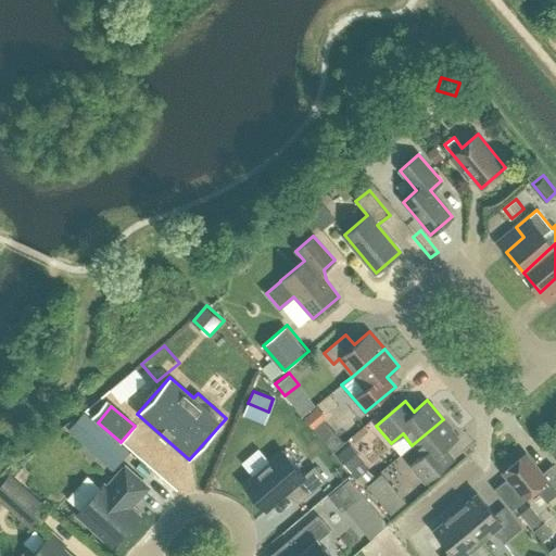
[(327,419),(317,407),(303,419),(313,431),(327,419)]
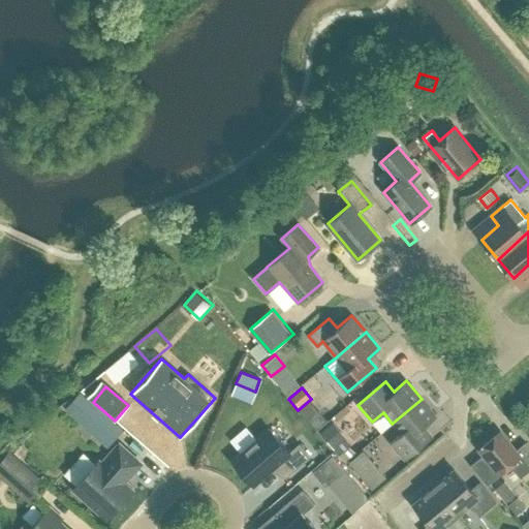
[(66,408),(82,423),(95,407),(80,394),(66,408)]
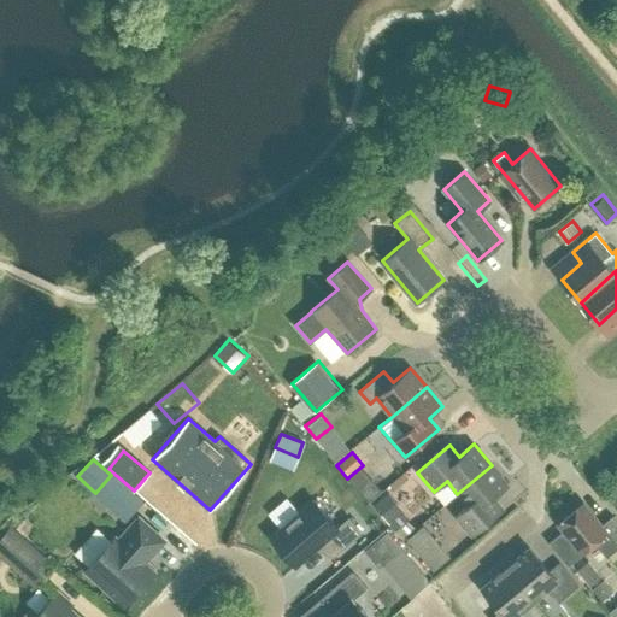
[(456,516),(471,536),(504,509),(494,498),(509,486),(492,465),(457,494),(466,505),(456,516)]
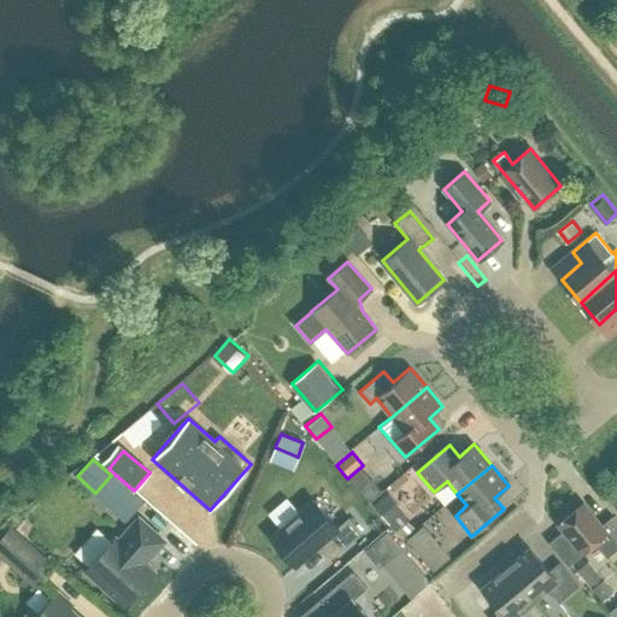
[(374,495),(389,483),(378,469),(363,482),(374,495)]
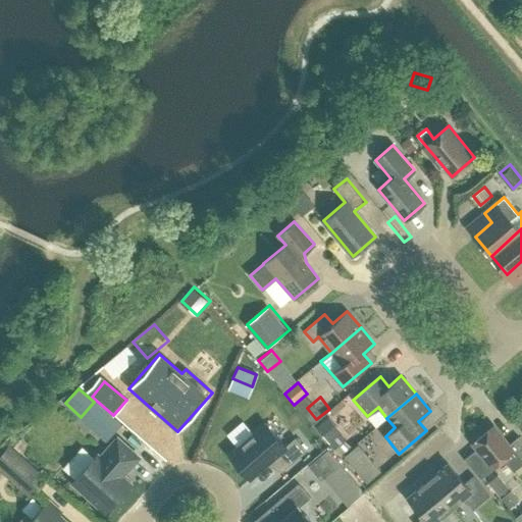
[(119,424),(107,414),(94,429),(106,439),(119,424)]
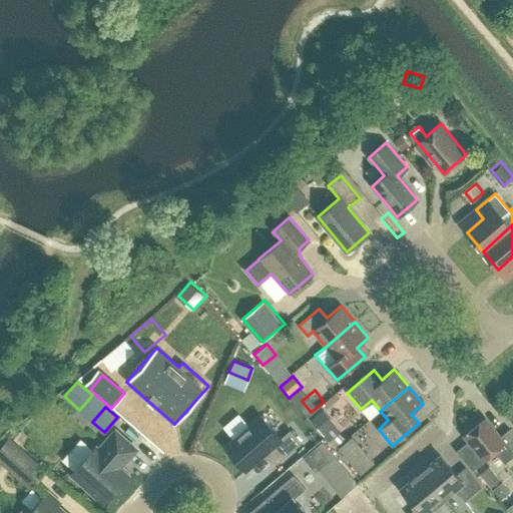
[(338,424),(325,408),(321,411),(319,408),(311,415),(313,418),(312,419),(325,435),(338,424)]
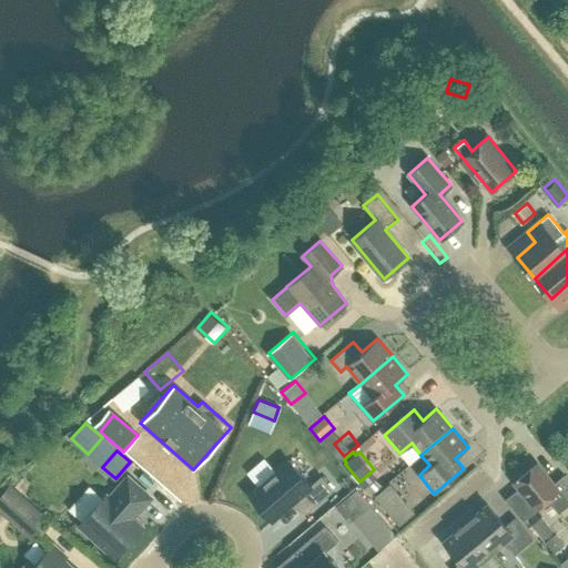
[(333,490),(322,477),(311,486),(288,460),(249,495),(272,521),(295,501),(305,514),(333,490)]
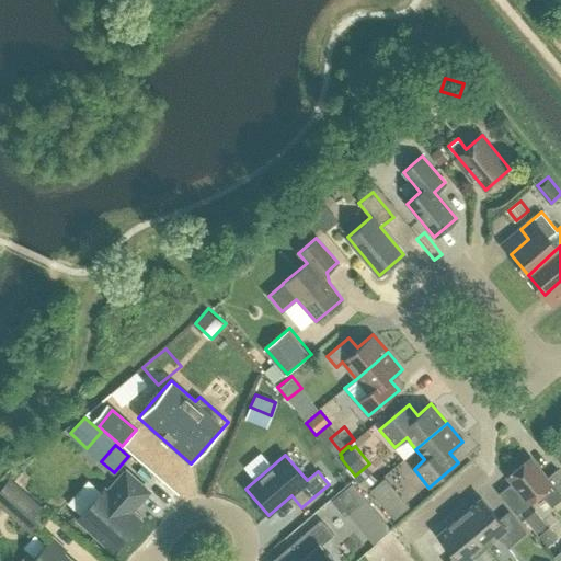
[(540,494),(550,507),(560,499),(560,473),(557,469),(547,478),(529,457),(506,477),(512,482),(499,494),(516,515),(540,494)]
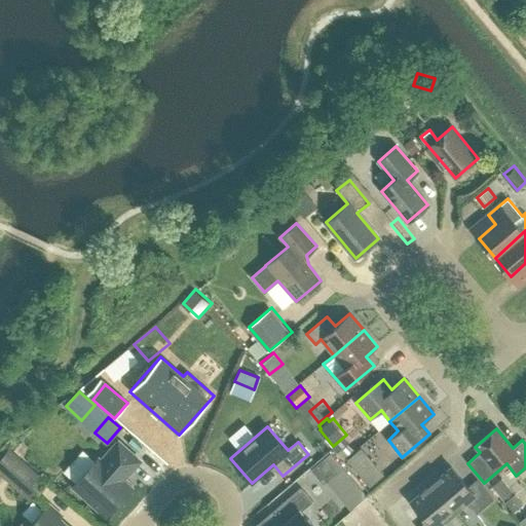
[(335,446),(347,460),(359,450),(346,436),(335,446)]
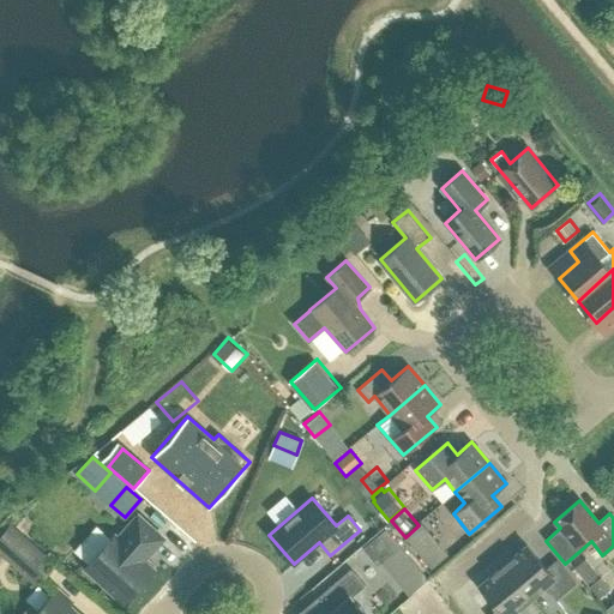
[(140,557),(148,548),(151,552),(164,537),(138,515),(118,537),(114,534),(84,567),(124,603),(154,570),(140,557)]
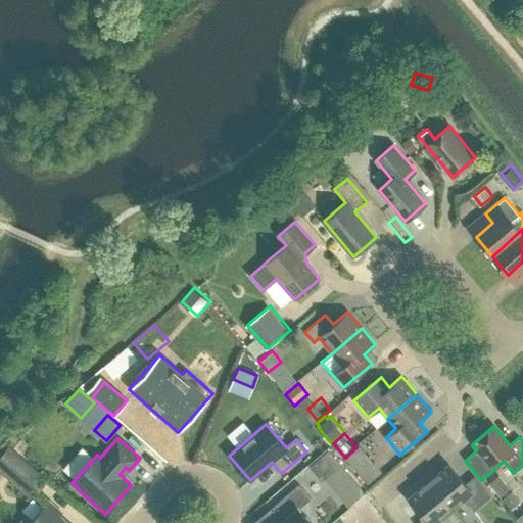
[(10,445),(0,457),(0,469),(31,496),(47,478),(10,445)]
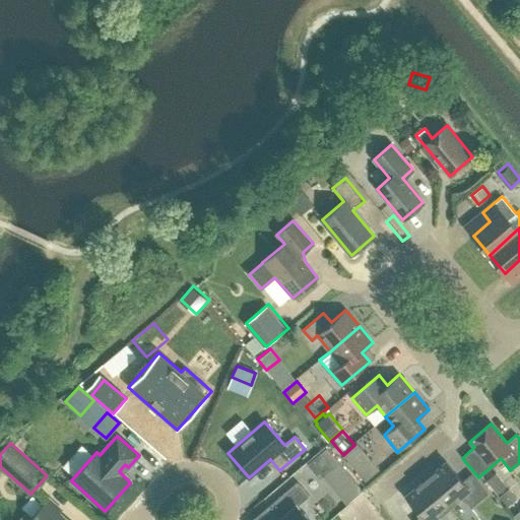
[(325,474),(348,502),(362,491),(326,448),(322,452),(308,464),(315,473),(325,474)]
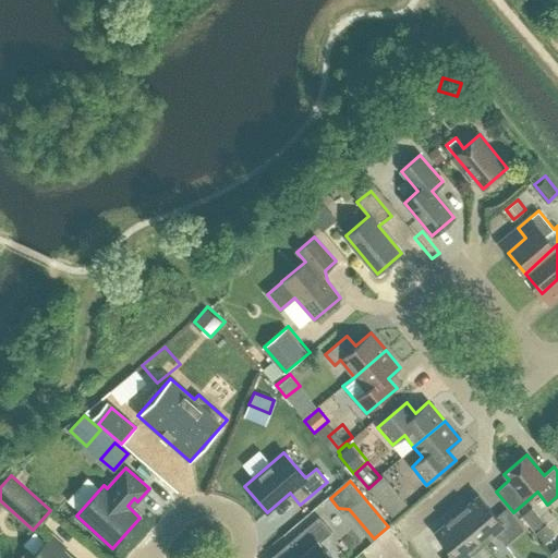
[(397,493),(383,505),(391,514),(405,504),(397,493)]
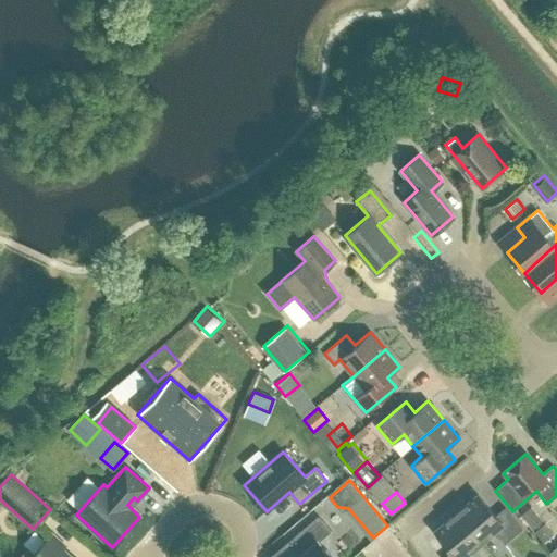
[(456,512),(481,543),(494,532),(504,544),(522,529),(505,507),(495,516),(478,494),(456,512)]
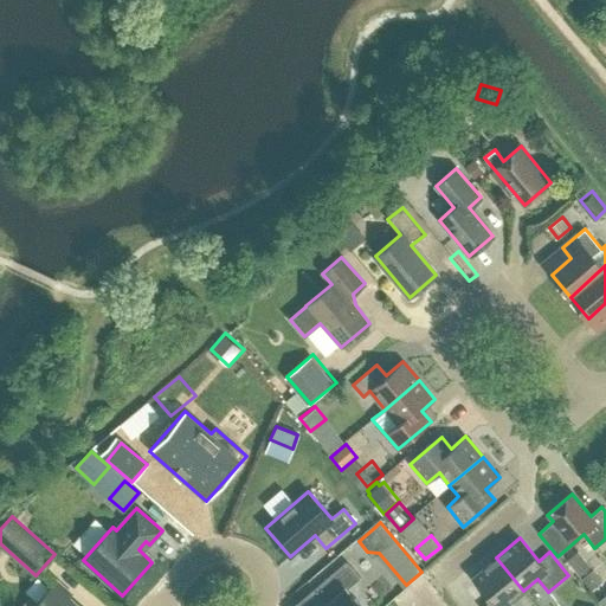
[(578,550),(566,560),(581,578),(592,569),(578,550)]
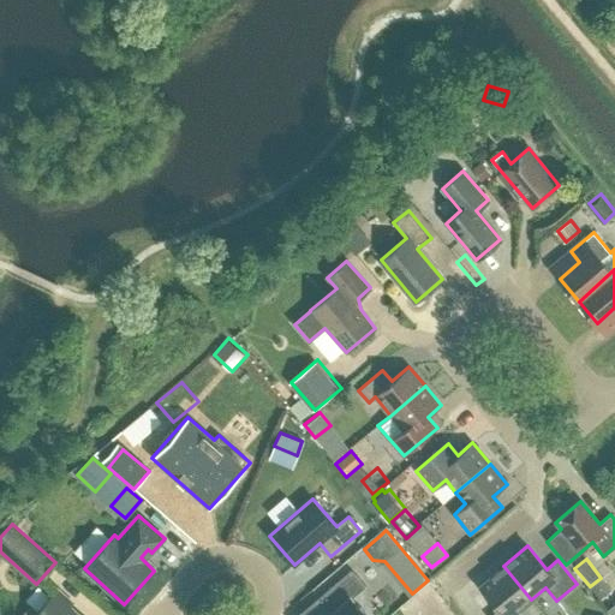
[(491,614),(520,614),(517,611),(531,599),(503,566),(479,586),(500,609),(491,614)]
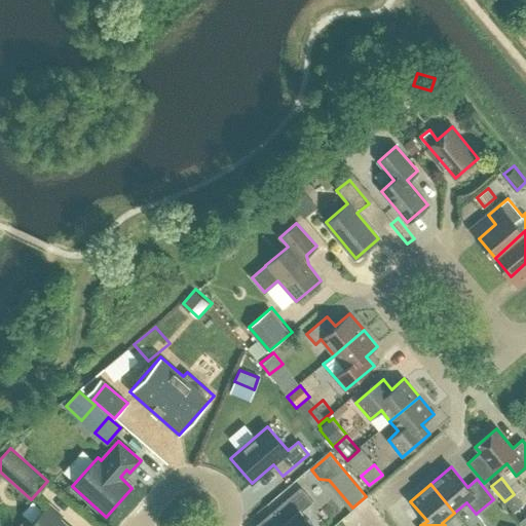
[(300,487),(255,525),(256,525),(311,525),(300,512),(312,501),(300,487)]
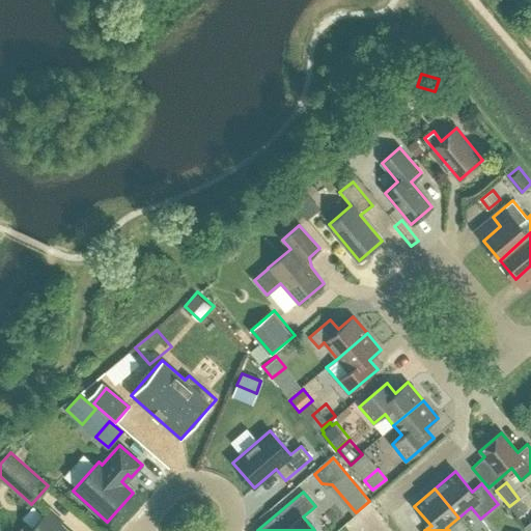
[(519,499),(509,506),(518,515),(527,508),(519,499)]
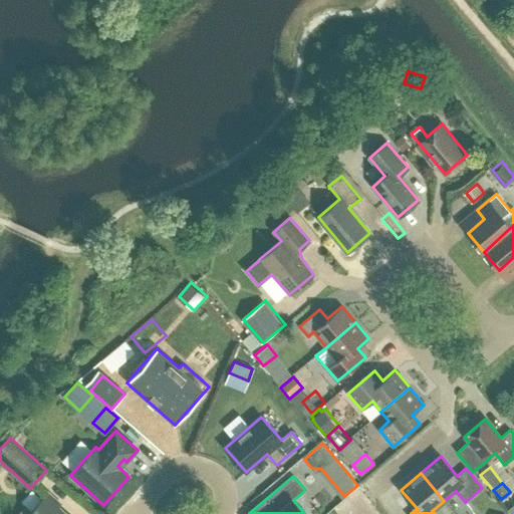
[(60,504),(47,493),(28,513),(64,513),(57,507),(60,504)]
